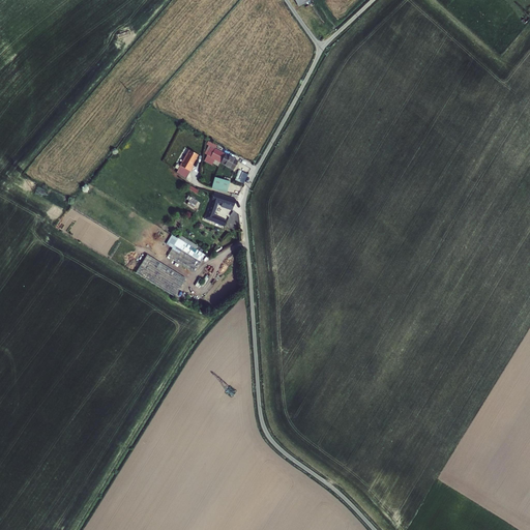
[(218,147),(210,142),(208,145),(211,147),(207,154),(234,169),(234,168),(237,169),(239,166),(236,165),(238,162),(216,150),(218,147)]
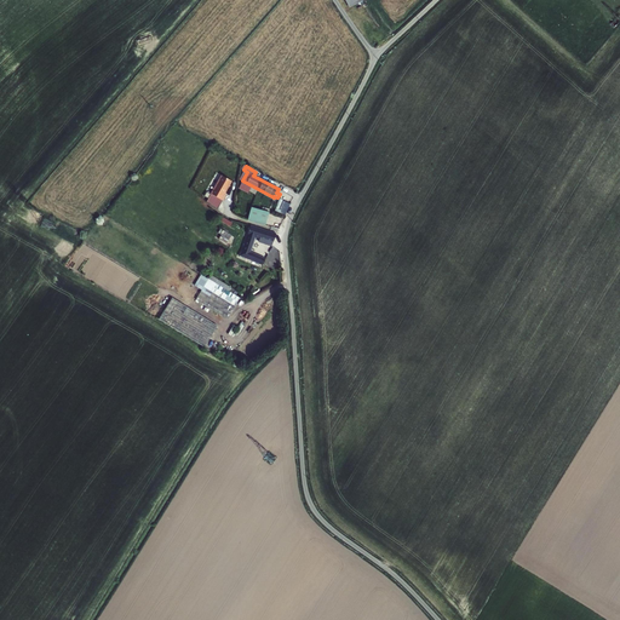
[(231,182),(222,176),(207,201),(217,210),(225,196),(223,195),(231,182)]
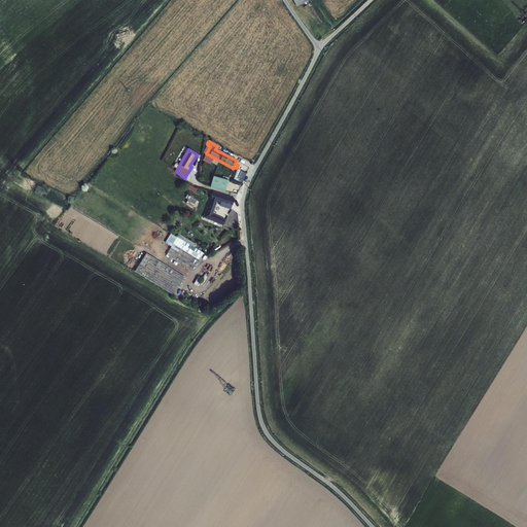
[(223,179),(213,176),(211,187),(225,191),(230,178),(224,176),(223,179)]
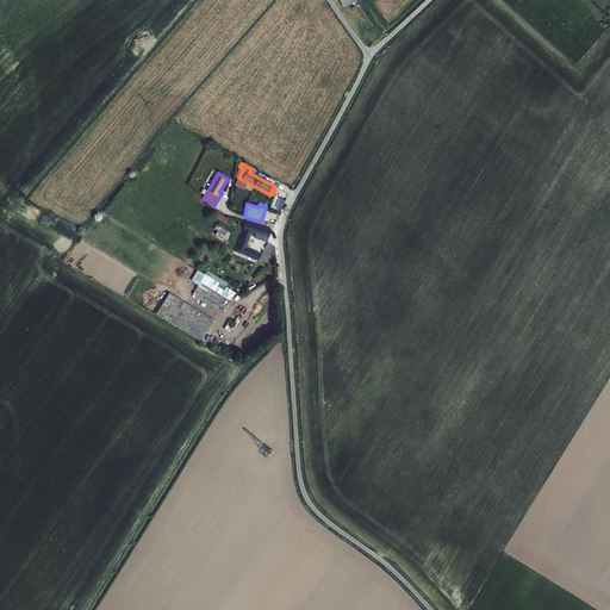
[(263,253),(248,248),(251,234),(257,235),(255,238),(263,240),(268,242),(273,232),(266,230),(266,228),(247,223),(237,253),(261,260),(263,253)]
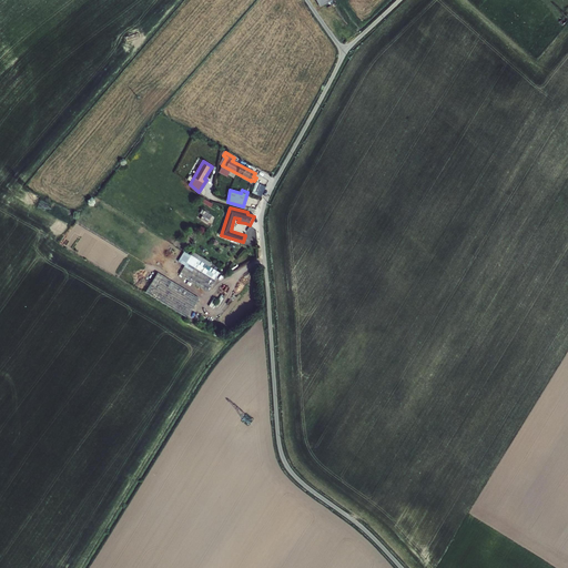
[(212,285),(219,272),(190,255),(182,267),(212,285)]
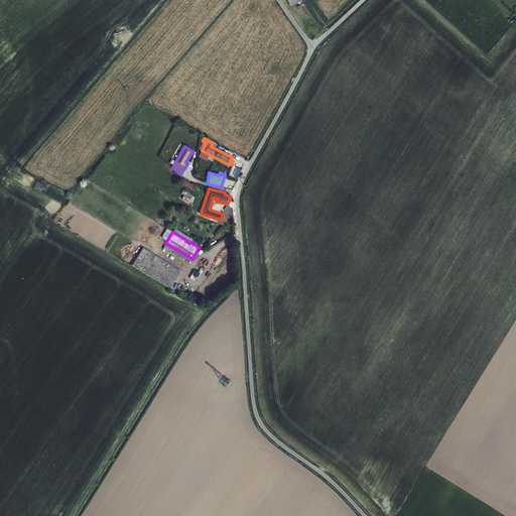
[(142,245),(129,266),(167,288),(180,267),(142,245)]
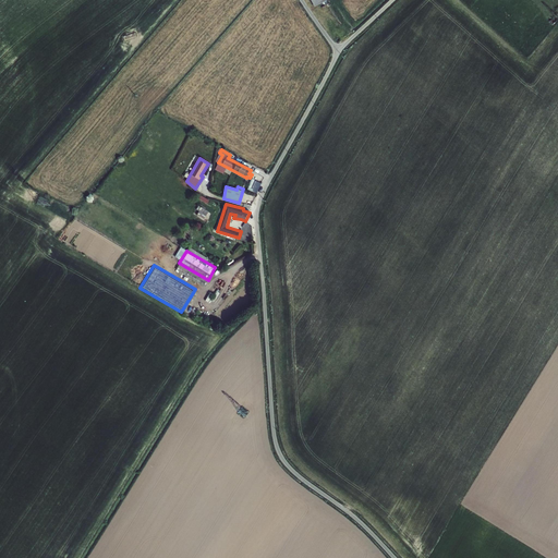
All buildings are outlined.
